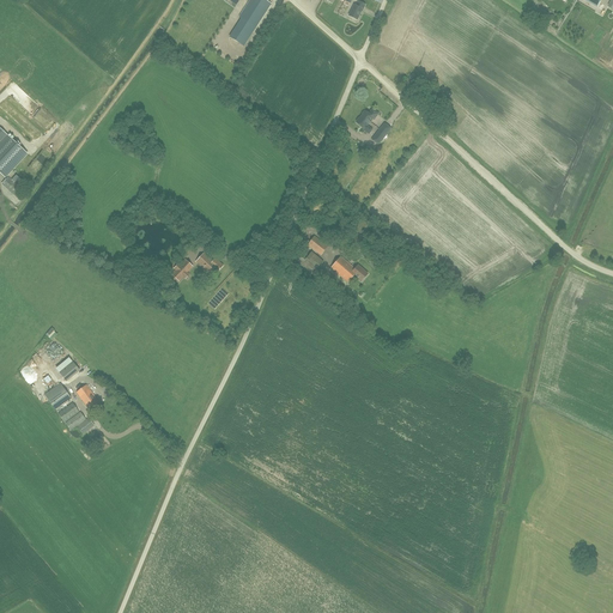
[(255,29),(271,5),(263,0),(250,0),(240,17),(255,29)]
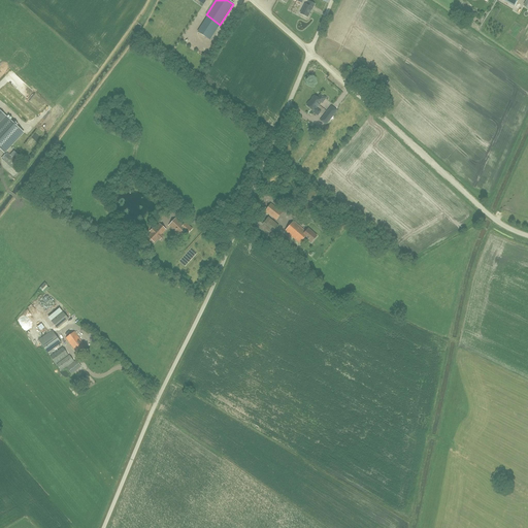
[(311,10),(315,4),(308,2),(307,5),(305,4),(301,13),(307,17),(310,9),(311,10)]
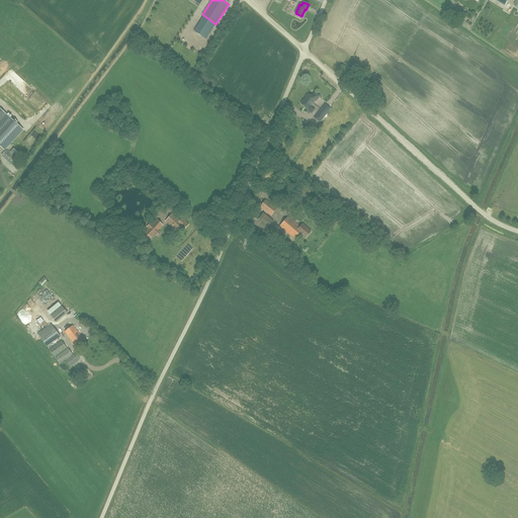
[(207,40),(214,30),(207,24),(199,34),(207,40)]
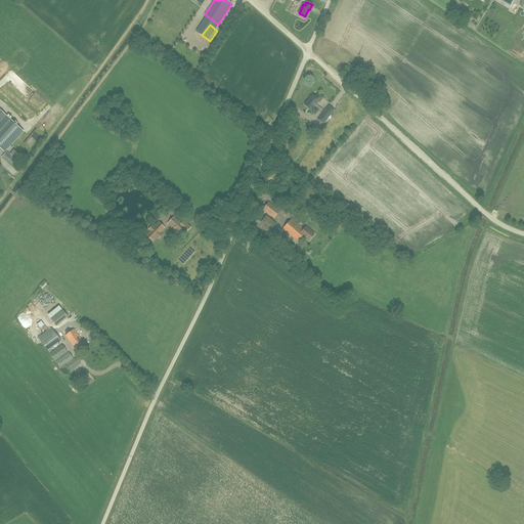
[(350,75),(357,67),(353,62),(346,71),(350,75)]
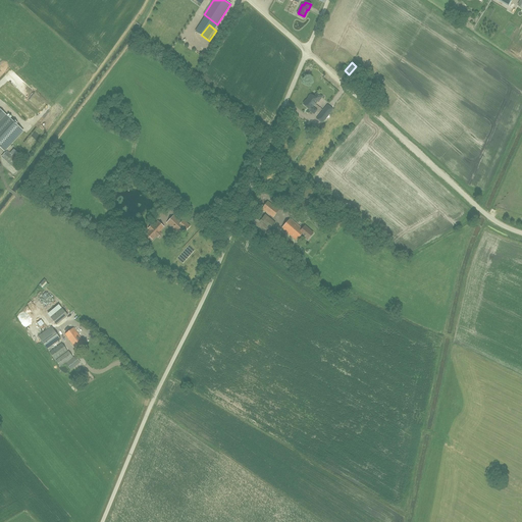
[(309,98),(308,99),(306,101),(304,103),(304,104),(303,105),(310,110),(309,111),(314,114),(317,110),(313,107),(317,101),(318,102),(322,97),(317,93),(314,97),(311,95),(310,96),(310,95),(308,97),(309,98)]
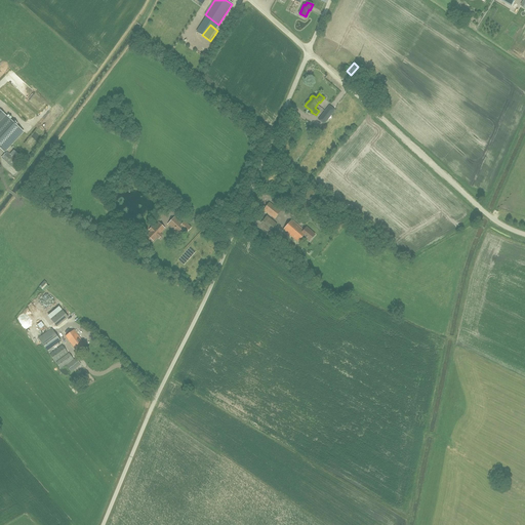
[(41,111),(48,104),(39,94),(32,103),(41,111)]
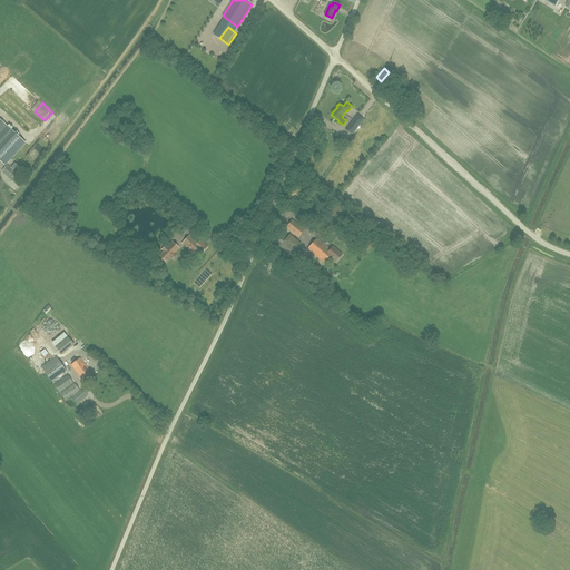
[(357,115),(354,119),(346,130),(352,135),(364,120),(357,115)]
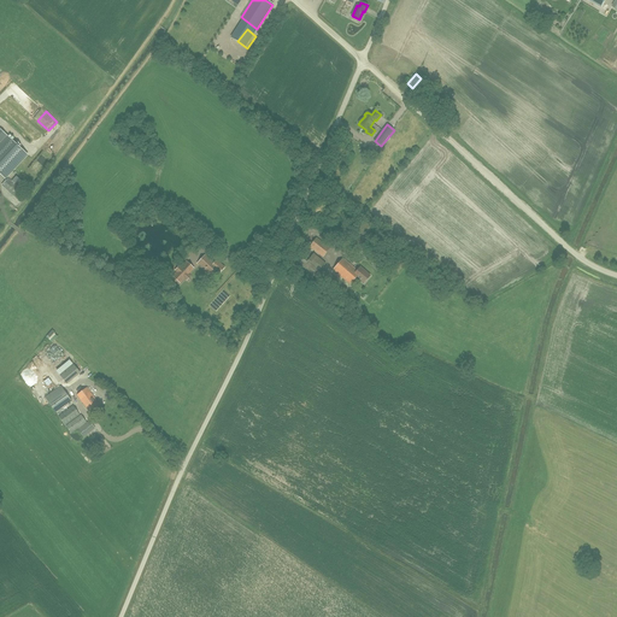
[(3,147),(0,144),(0,174),(5,178),(5,180),(6,178),(28,156),(10,139),(3,147)]
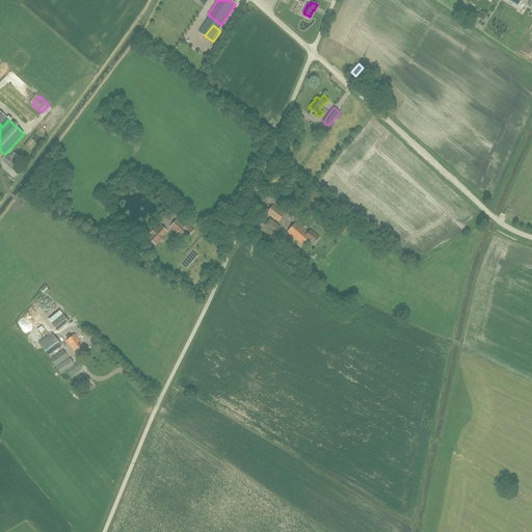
[(9,154),(4,161),(19,175),(25,168),(9,154)]
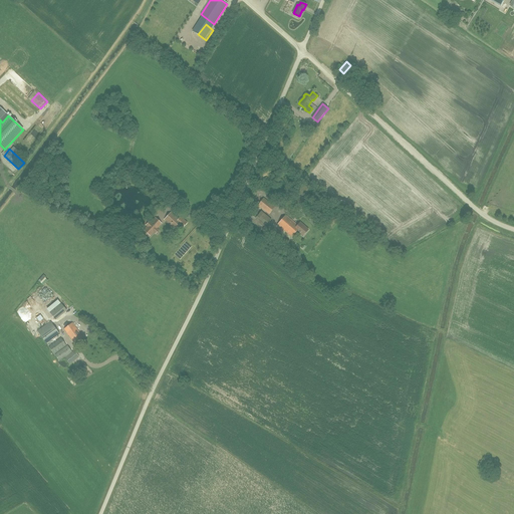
[(304,199),(310,190),(302,184),(295,192),(301,196),(294,205),(301,210),(307,201),(304,199)]
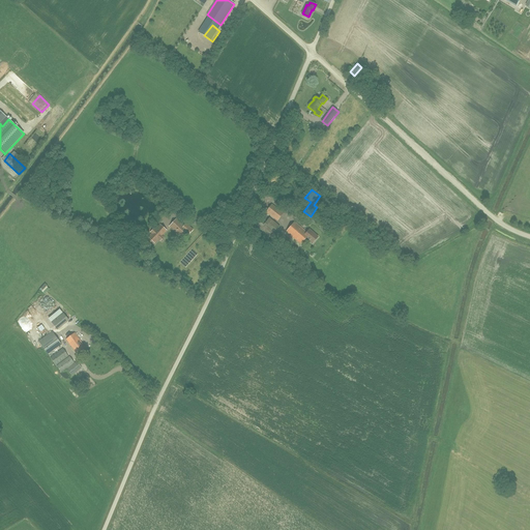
[(277,222),(284,213),(271,205),(266,212),(277,222)]
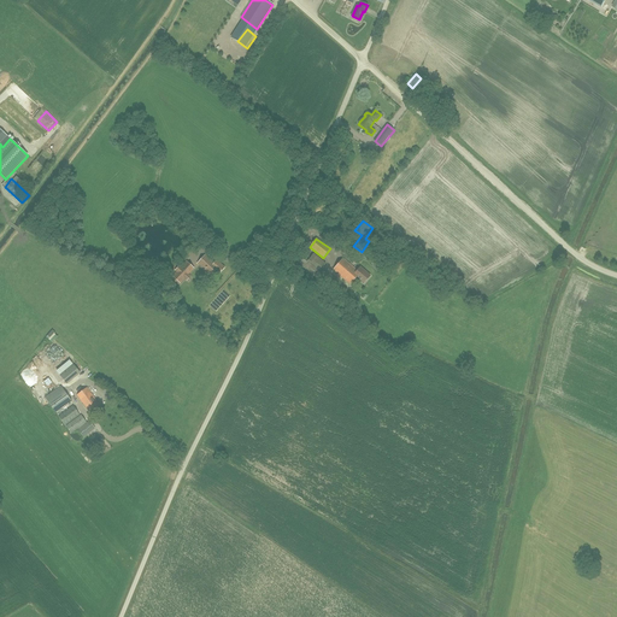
[(319,282),(327,272),(322,269),(325,264),(313,253),(310,258),(305,254),(298,263),(319,282)]
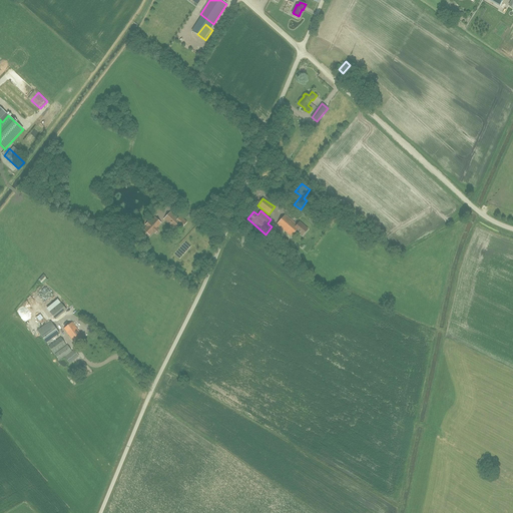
[(180,217),(178,219),(170,212),(164,219),(174,229),(179,224),(182,227),(186,222),(180,217)]
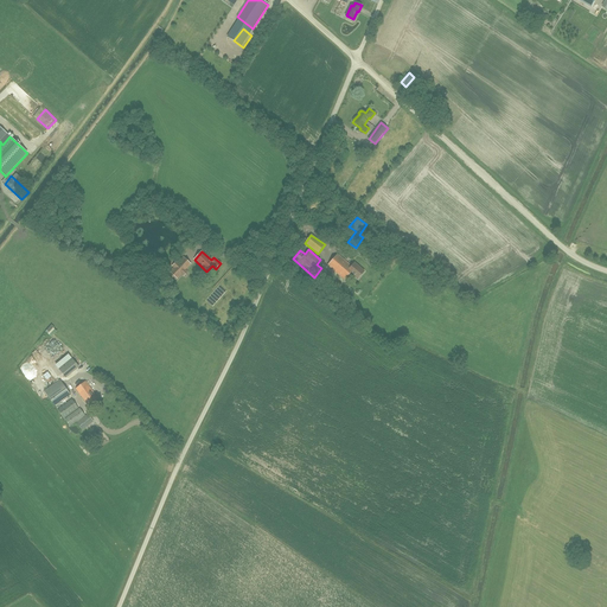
[(357,279),(364,272),(355,263),(351,267),(338,255),(327,266),(344,280),(351,273),(357,279)]
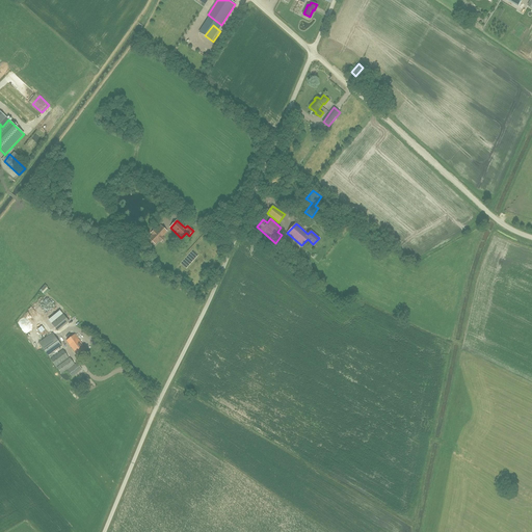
[(343,234),(349,228),(345,223),(339,231),(343,234)]
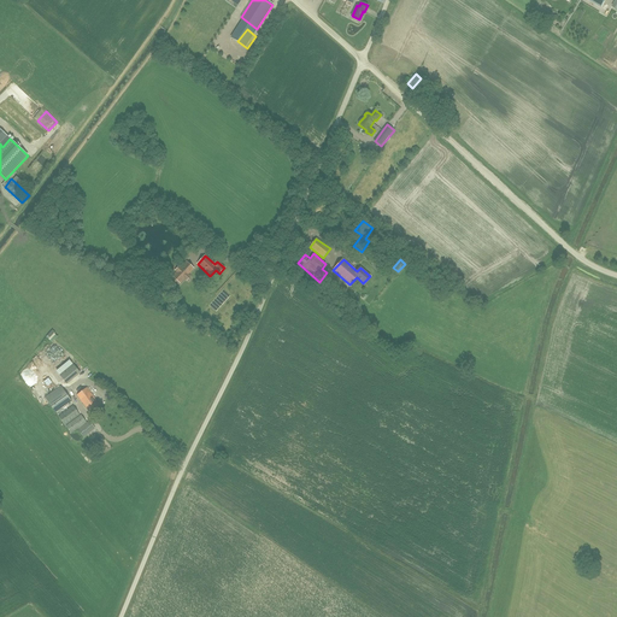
[(172,276),(180,283),(184,278),(187,281),(191,277),(188,275),(191,271),(194,269),(192,266),(187,262),(181,268),(180,266),(176,270),(177,272),(172,276)]
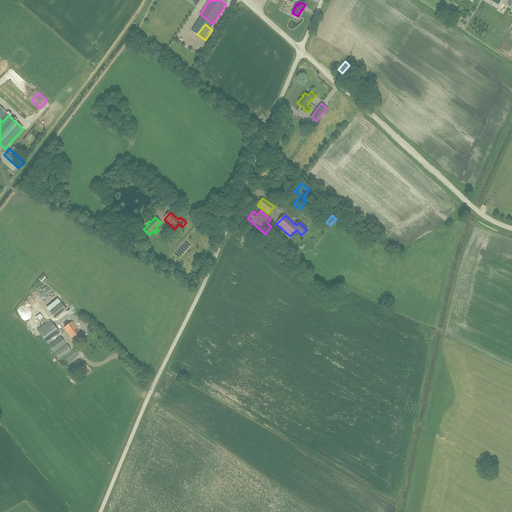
[(50,311),(56,318),(67,309),(61,302),(50,311)]
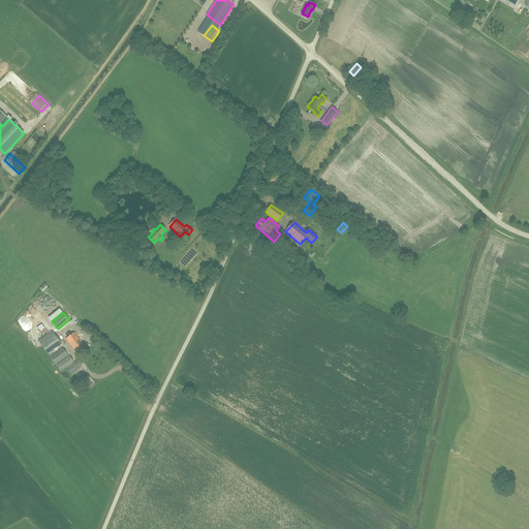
[(48,354),(61,344),(52,332),(38,341),(48,354)]
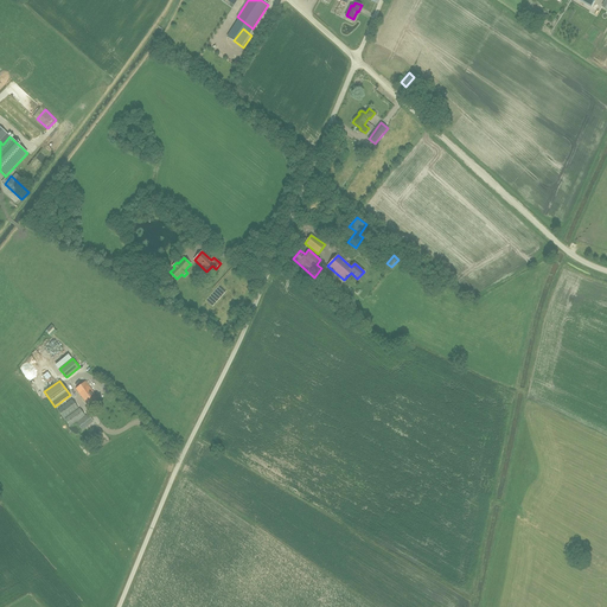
[(89,407),(98,400),(85,382),(76,389),(89,407)]
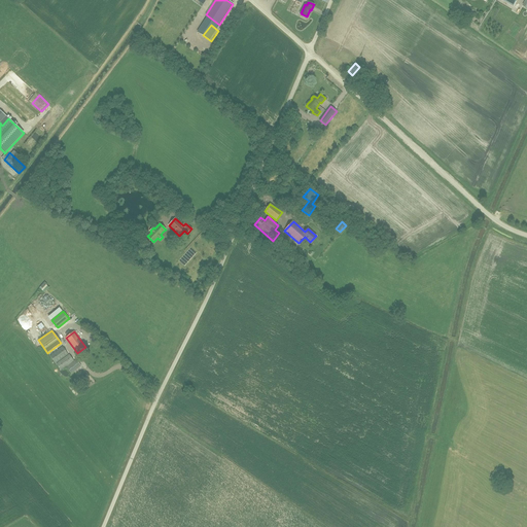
[(56,363),(68,355),(63,347),(50,356),(56,363)]
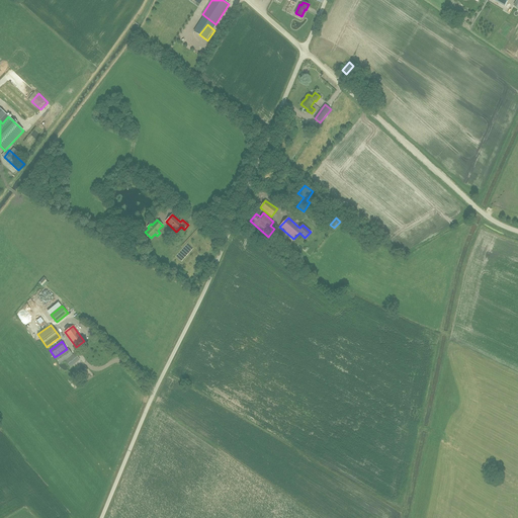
[(60,364),(73,355),(68,349),(56,358),(60,364)]
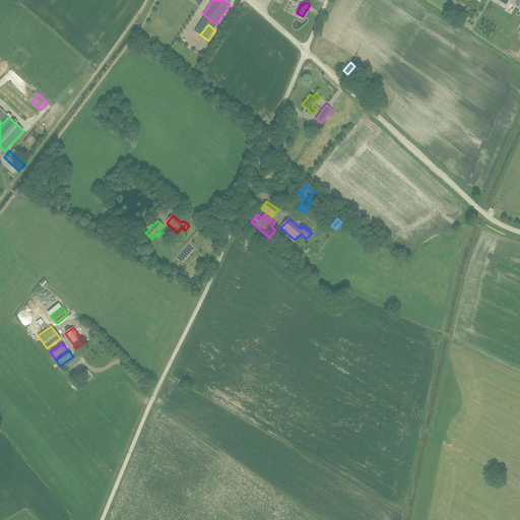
[(71,369),(80,362),(75,354),(73,356),(65,363),(71,369)]
